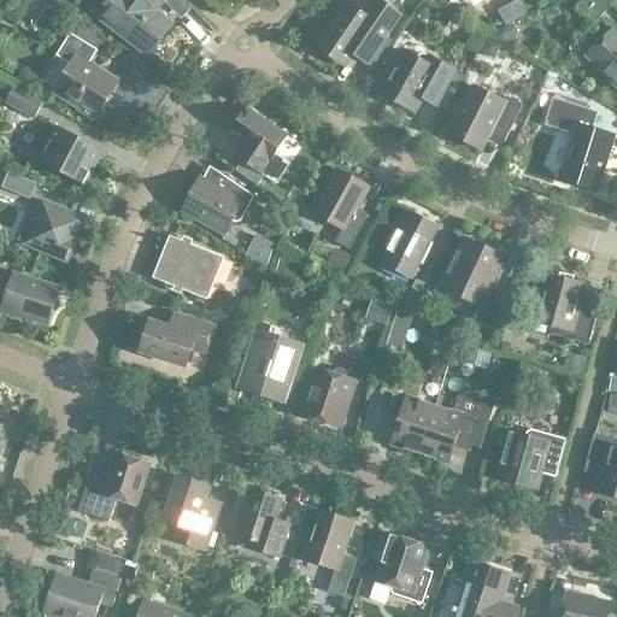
[(16,0),(11,7),(17,12),(29,12),(39,0),(16,0)]
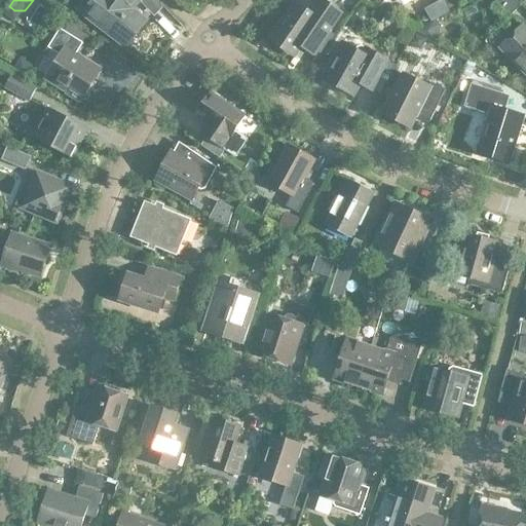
[(96,0),(94,3),(89,0),(80,0),(74,9),(84,16),(83,17),(124,48),(147,20),(134,10),(141,0),(96,0)]
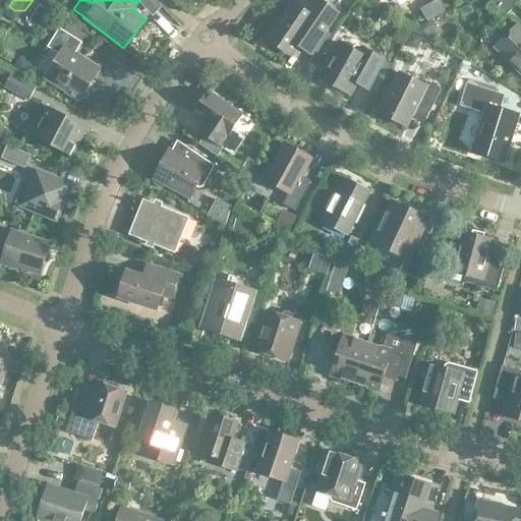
[(292,2),(266,40),(267,41),(269,38),(291,53),(289,56),(290,57),(297,46),(309,54),(338,12),(319,0),(313,0),(306,12),(292,2)]
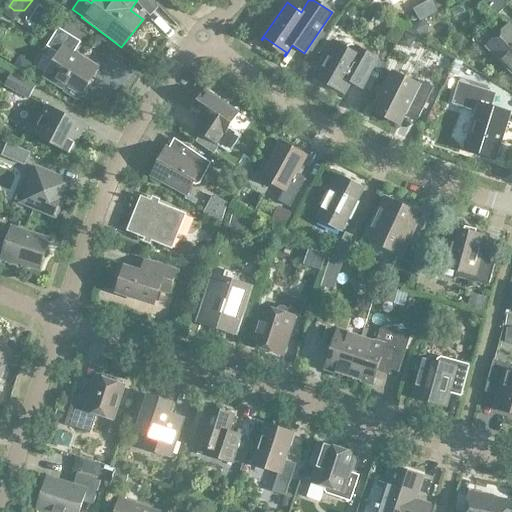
[(481,0),(496,15),(506,5),(501,0),(481,0)]
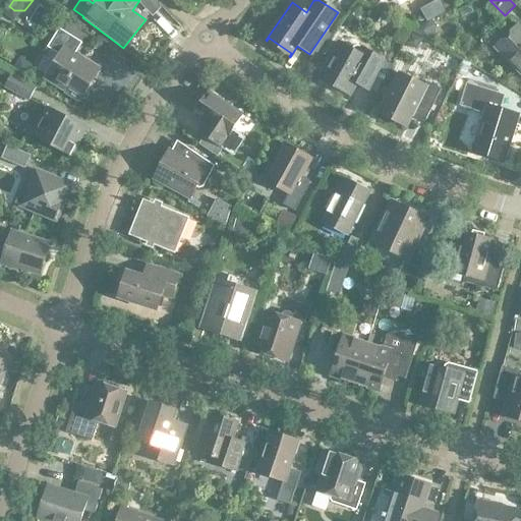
[(410,32),(432,44),(436,37),(436,26),(431,19),(410,32)]
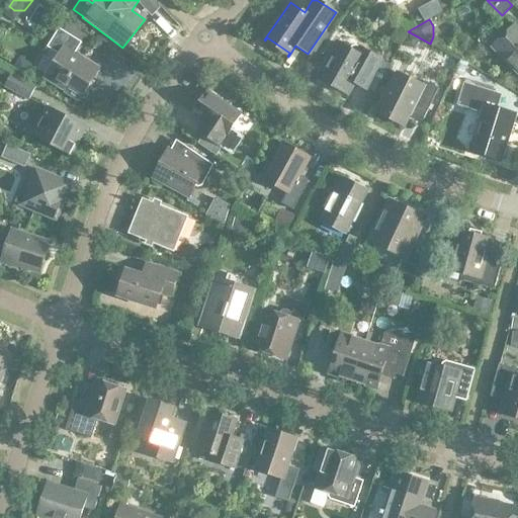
[(517,74),(517,29),(513,25),(512,26),(516,29),(496,49),(492,46),(492,47),(517,74)]
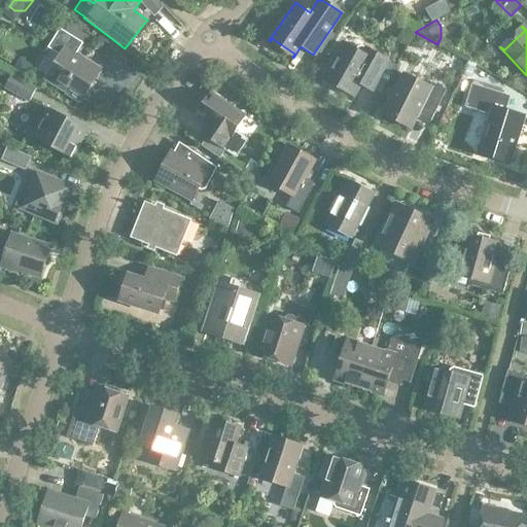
[(48,48),(35,70),(46,76),(44,79),(66,93),(64,95),(78,104),(100,70),(75,55),(82,43),(59,29),(47,48),(48,48)]
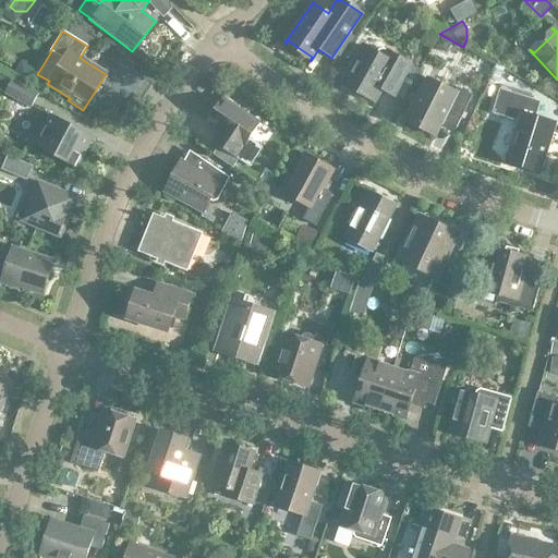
[(440,36),(434,48),(443,52),(448,50),(452,43),(440,36)]
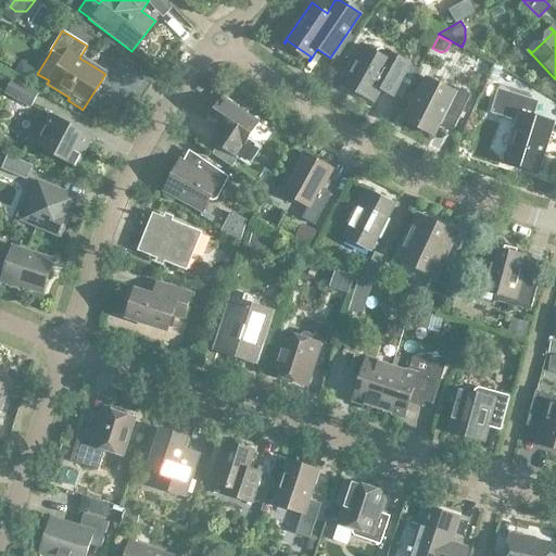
[(371,101),(378,89),(391,97),(393,92),(407,66),(408,64),(380,48),(378,49),(375,53),(362,46),(341,84),(371,101)]
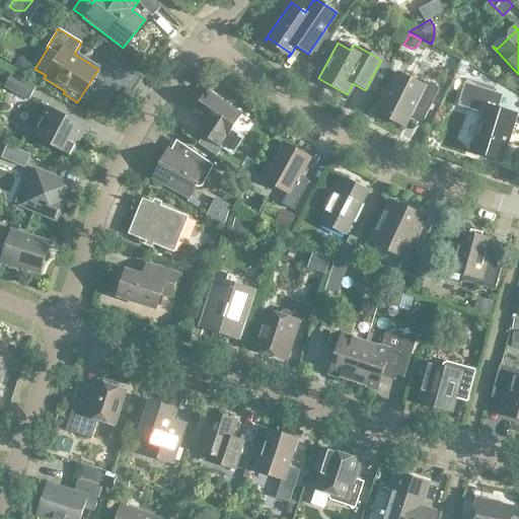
[(374,90),(387,66),(380,62),(367,86),(374,90)]
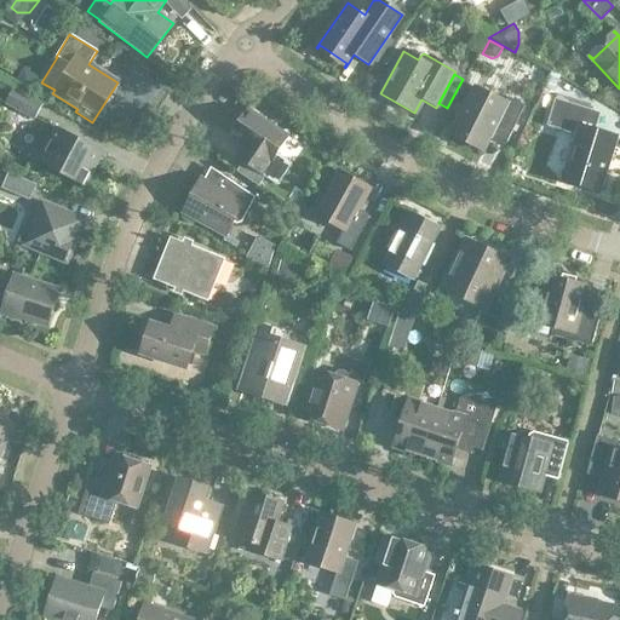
[(0,81),(0,102),(4,105),(13,89),(0,81)]
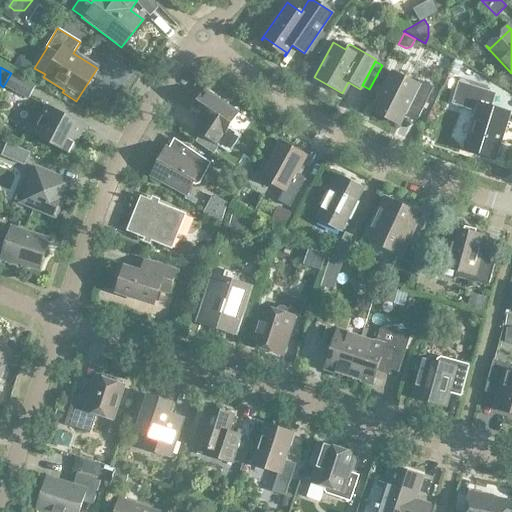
[(417,84),(392,72),(374,109),(399,122),(403,114),(416,120),(433,87),(419,80),(417,84)]
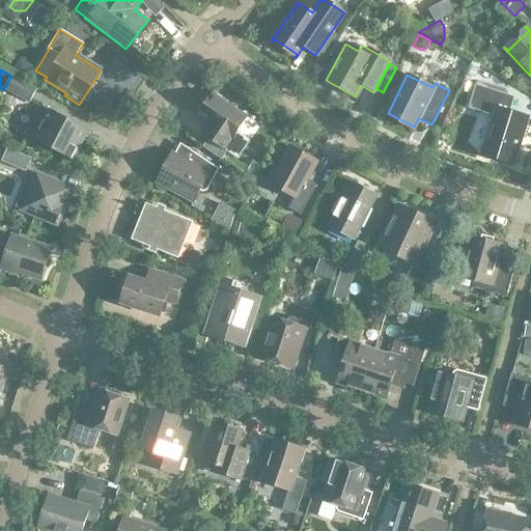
[(28,104),(35,89),(11,76),(3,90),(28,104)]
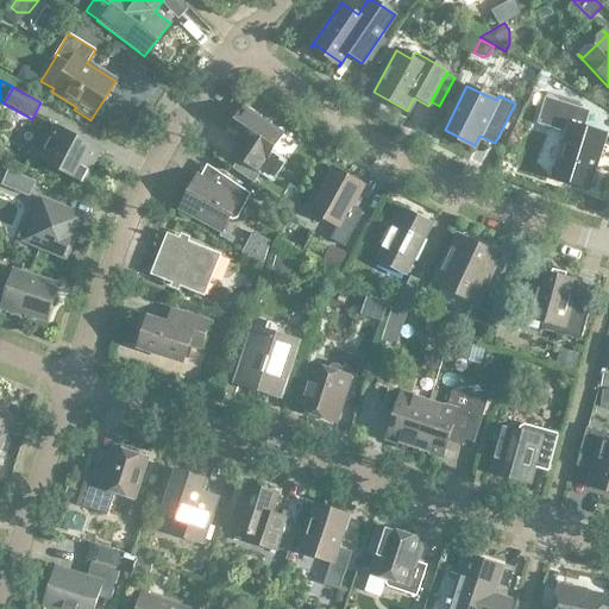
[(578,126),(583,111),(545,98),(537,123),(565,132),(551,177),(589,189),(606,135),(578,126)]
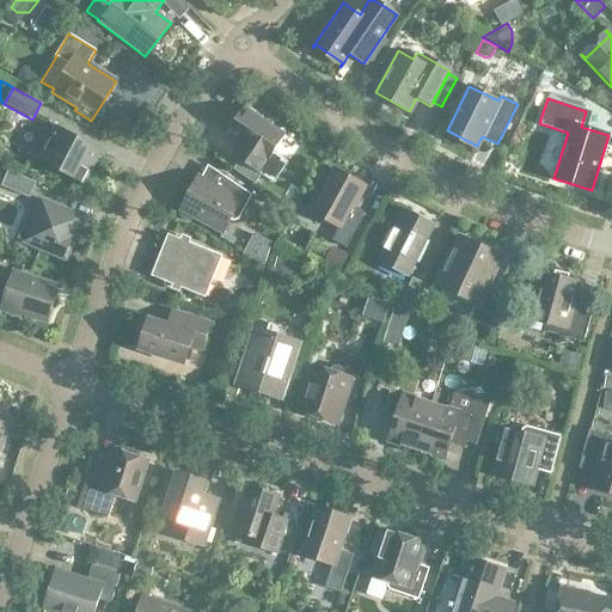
[(244,108),(227,134),(240,144),(233,155),(237,158),(231,167),(252,182),(258,172),(273,182),(287,161),(273,153),(285,135),(244,108)]
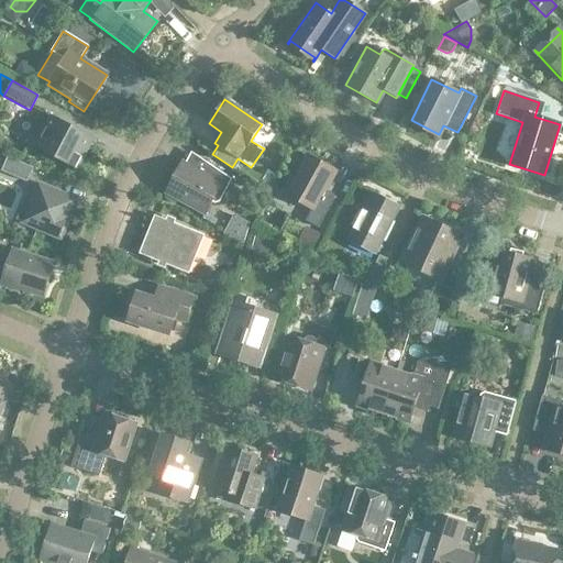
[(77,168),(92,139),(51,117),(35,146),(77,168)]
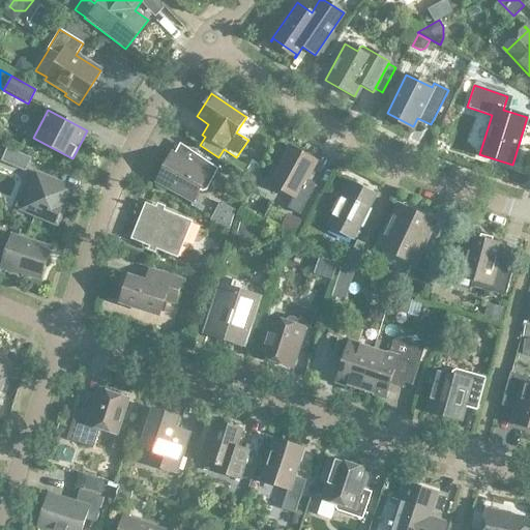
[(304,179),(315,162),(290,147),(278,168),(275,166),(266,181),(294,197),(288,207),(299,214),(316,185),(304,179)]
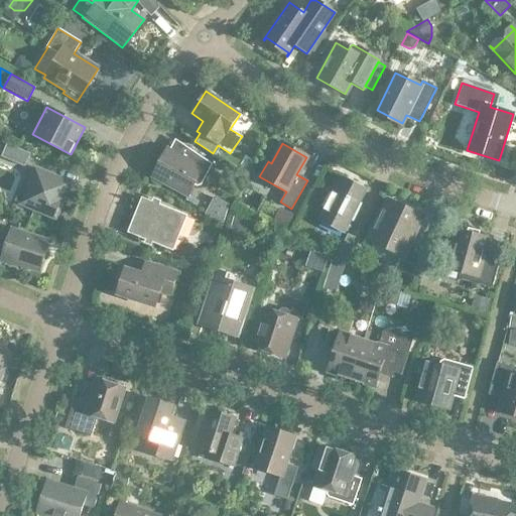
[(35,156),(13,146),(8,158),(30,168),(35,156)]
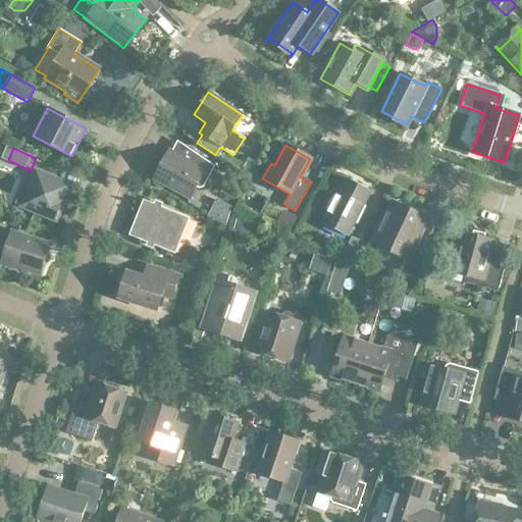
[(192,151),(187,161),(168,151),(154,178),(190,198),(196,188),(201,191),(214,166),(192,151)]
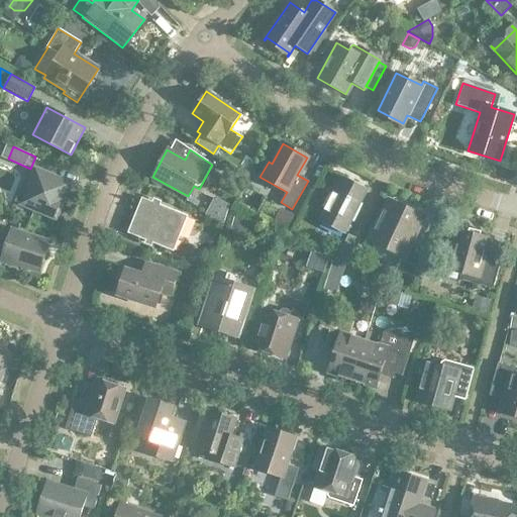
[(69,185),(35,171),(27,191),(21,188),(16,202),(55,218),(69,185)]
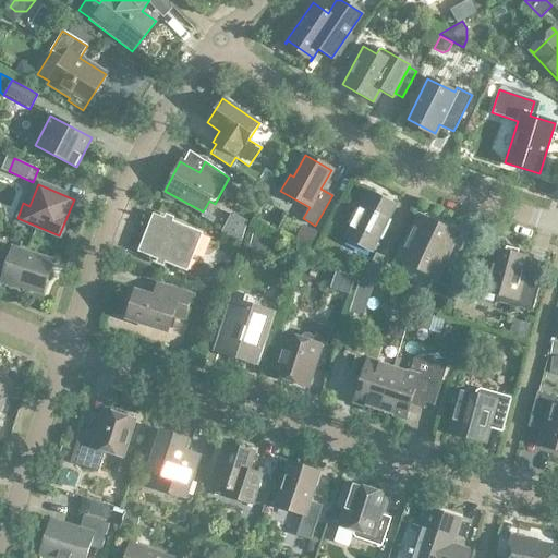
[(372,253),(396,205),(370,192),(344,239),(372,253)]
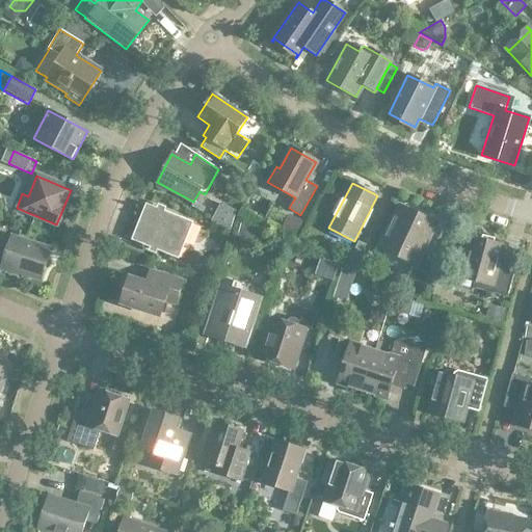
[(191,223),(147,205),(132,240),(178,258),(191,223)]
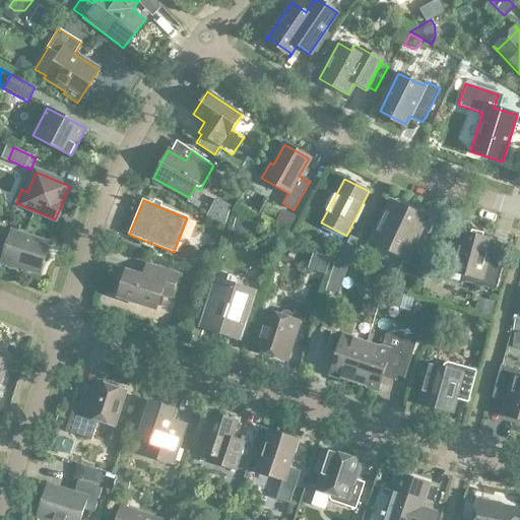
[(407,213),(390,205),(376,236),(386,241),(383,248),(405,259),(426,217),(408,209),(407,213)]
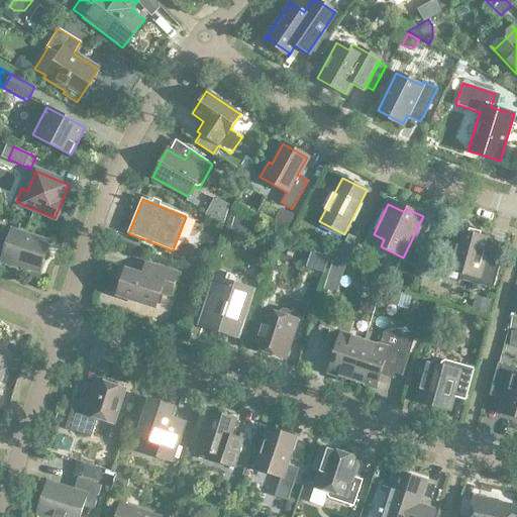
[(287,231),(294,218),(281,211),(273,223),(287,231)]
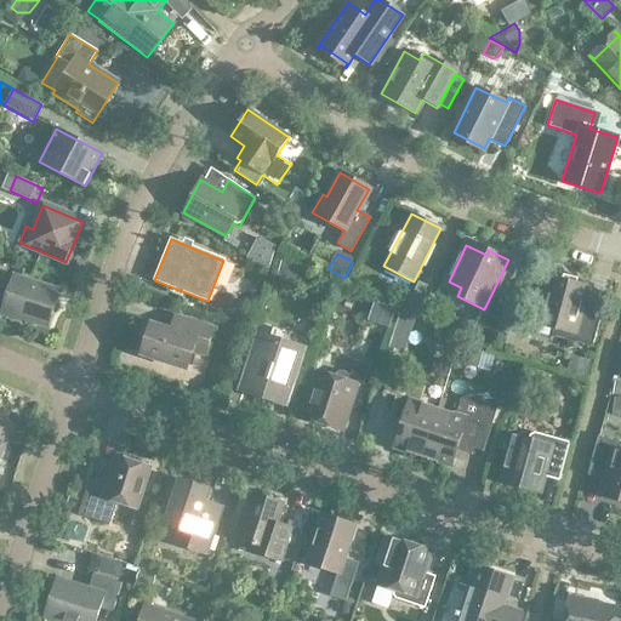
[(294,284),(300,267),(281,261),(275,278),(294,284)]
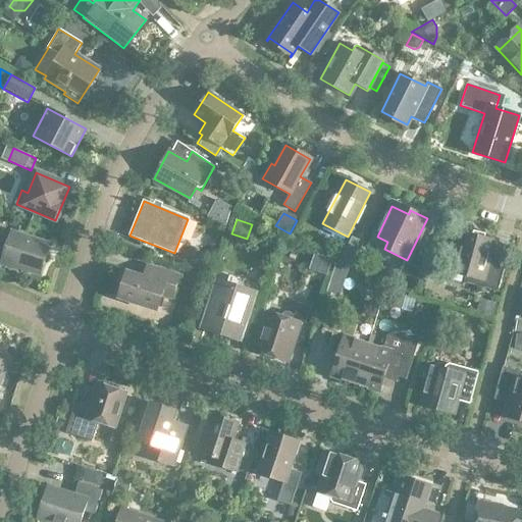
[(0,245),(0,256),(2,257),(1,262),(40,274),(49,245),(10,232),(5,247),(0,245)]
